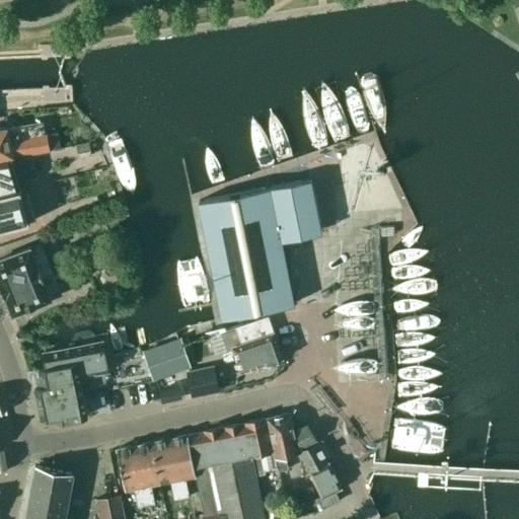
[(0,158),(49,150),(46,133),(44,134),(42,121),(6,128),(6,127),(0,128),(0,158)]
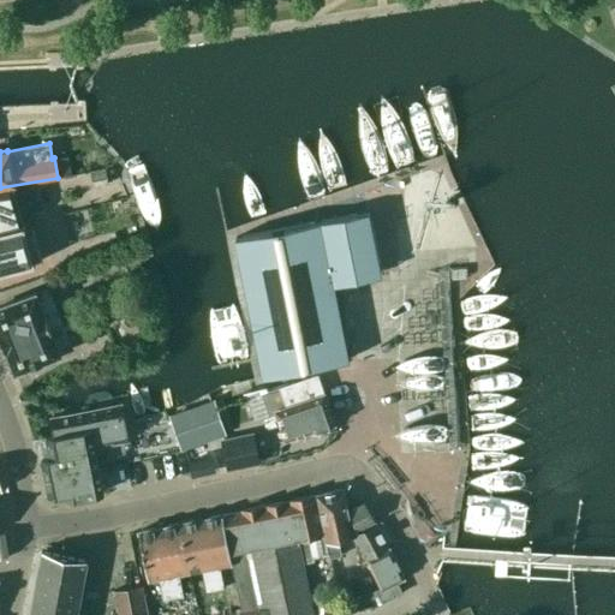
[(108,184),(105,168),(90,171),(94,186),(108,184)]
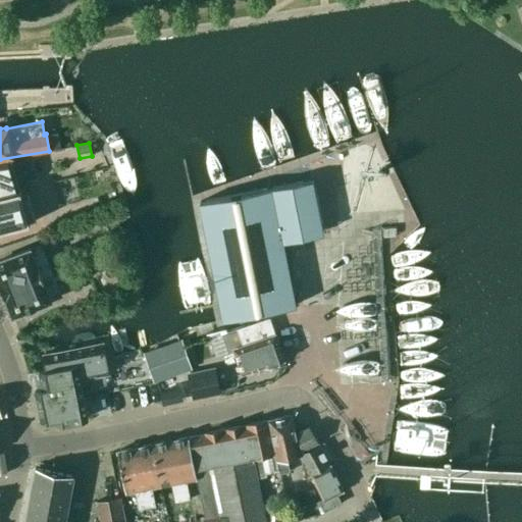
[(0,195),(19,190),(9,159),(0,160),(0,195)]
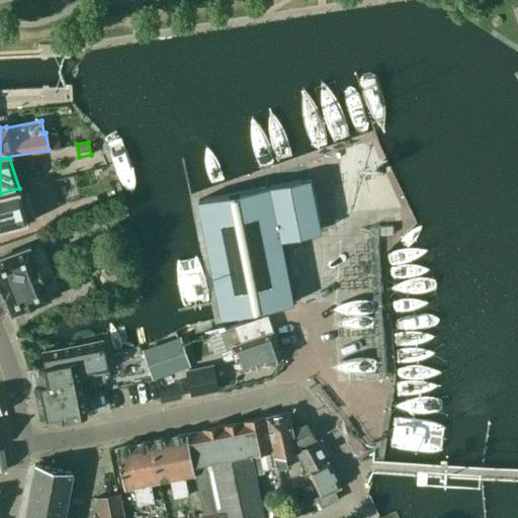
[(70,177),(74,187),(88,182),(85,172),(70,177)]
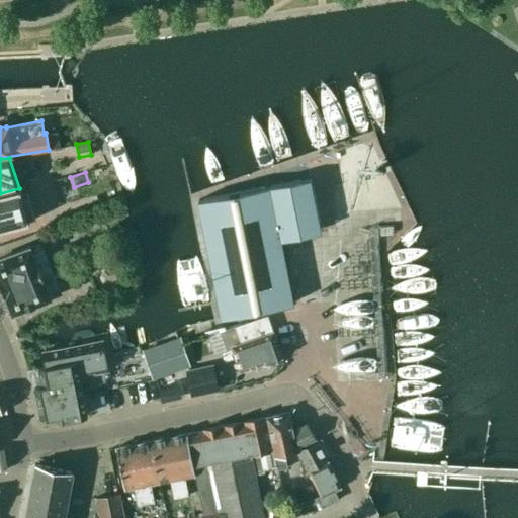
[(316,231),(305,178),(195,200),(222,317),(287,303),(275,239),(316,231)]
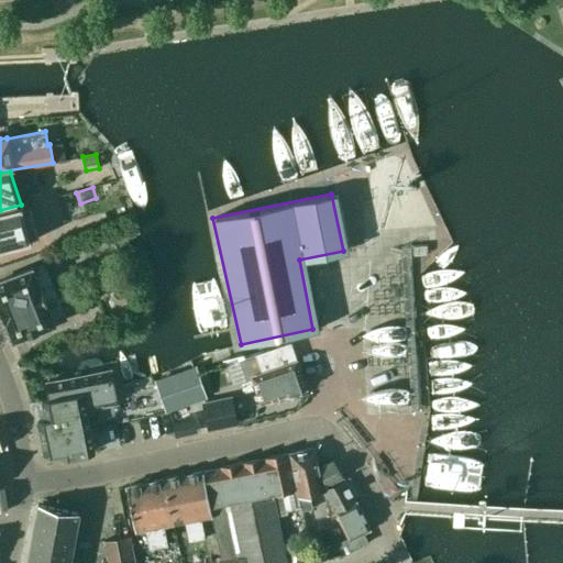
[(21,205),(0,210),(0,250),(32,241),(21,205)]
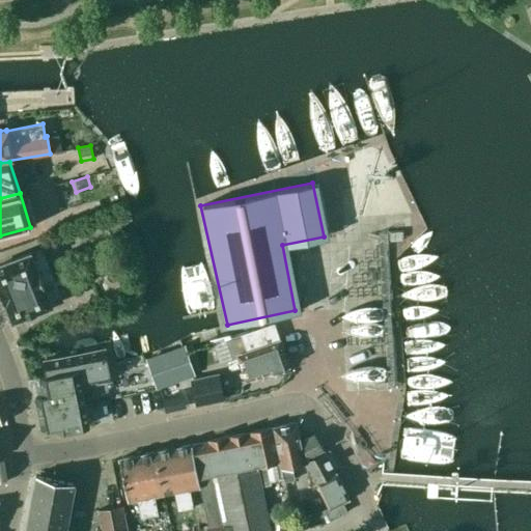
[(0,264),(0,296),(3,304),(4,304),(11,322),(51,306),(29,253),(0,264)]
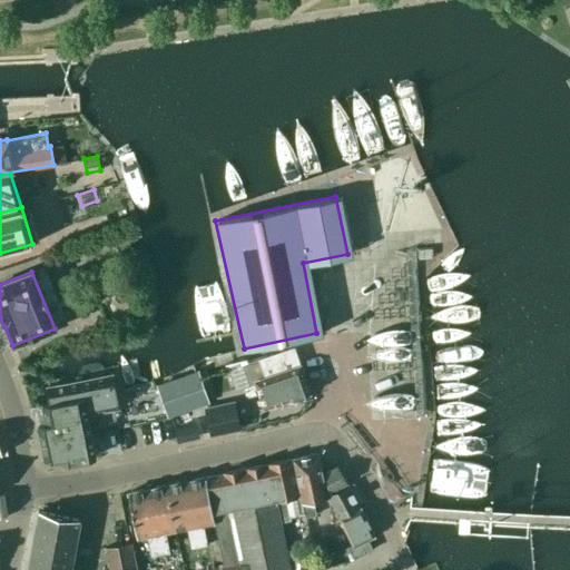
[(295,354),(294,346),(243,364),(248,382),(255,381),(264,408),(288,399),(290,400),(293,399),(297,401),(303,399),(305,394),(310,393),(300,364),(301,364),(297,353),(295,354)]
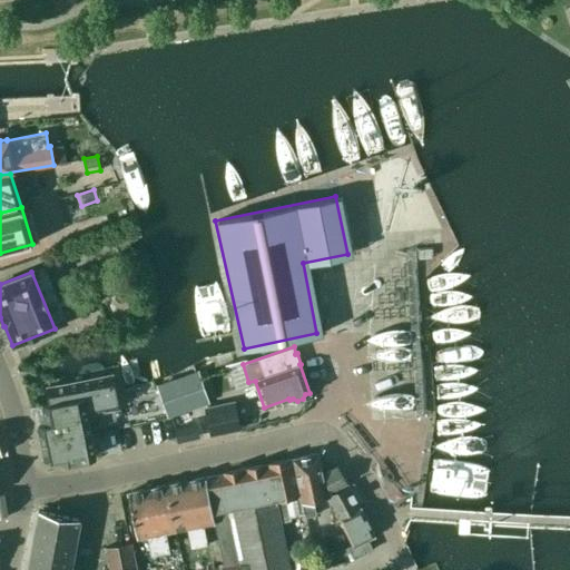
[(111,374),(46,387),(49,403),(29,408),(30,416),(35,415),(43,460),(55,458),(56,464),(95,457),(86,412),(97,410),(99,422),(115,419),(112,408),(118,406),(111,374)]
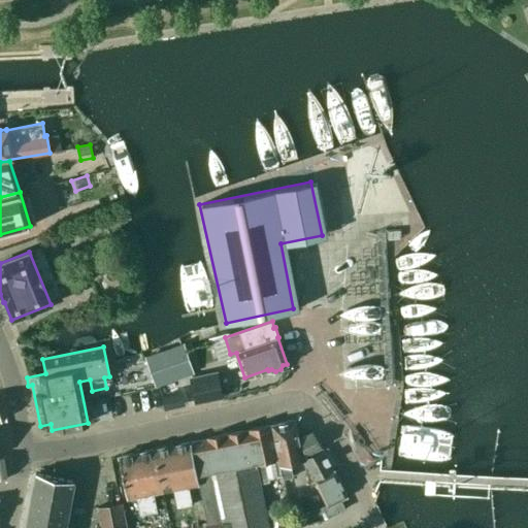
[(157,382),(190,370),(182,347),(149,358),(157,382)]
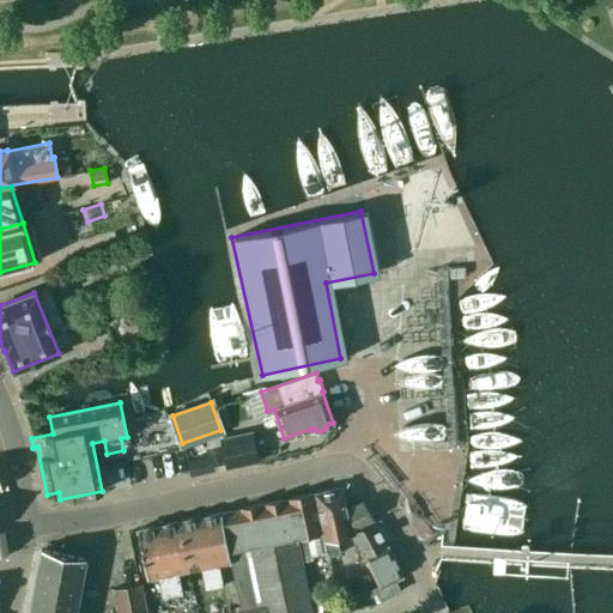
[(253,430),(219,437),(225,468),(259,462),(253,430)]
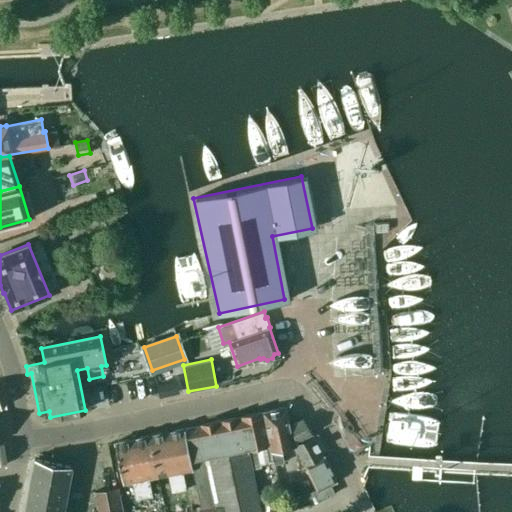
[(159,395),(178,391),(176,380),(157,384),(159,395)]
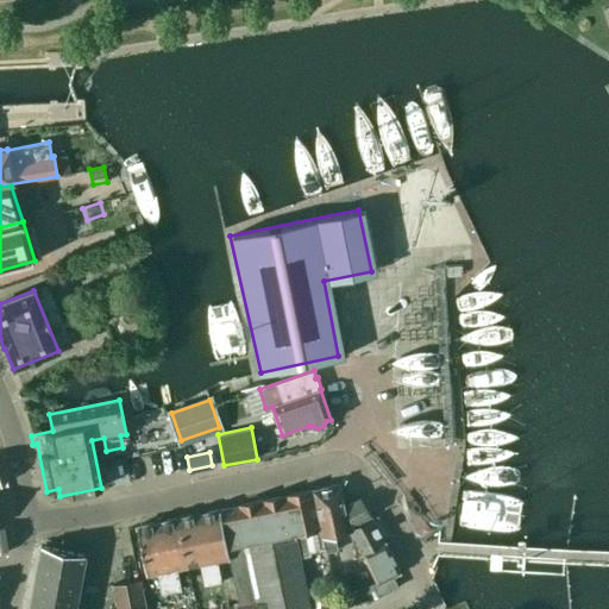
[(333,533),(349,529),(339,484),(313,489),(321,529),(320,529),(325,552),(337,550),(333,533)]
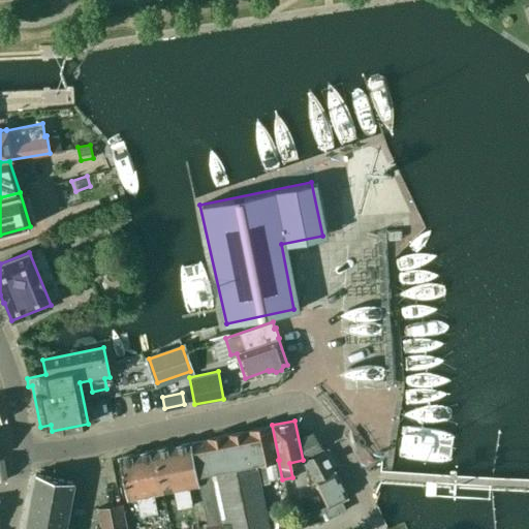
[(249,430),(249,431),(255,465),(259,484),(269,481),(268,477),(281,475),(279,466),(277,466),(269,426),(249,430)]
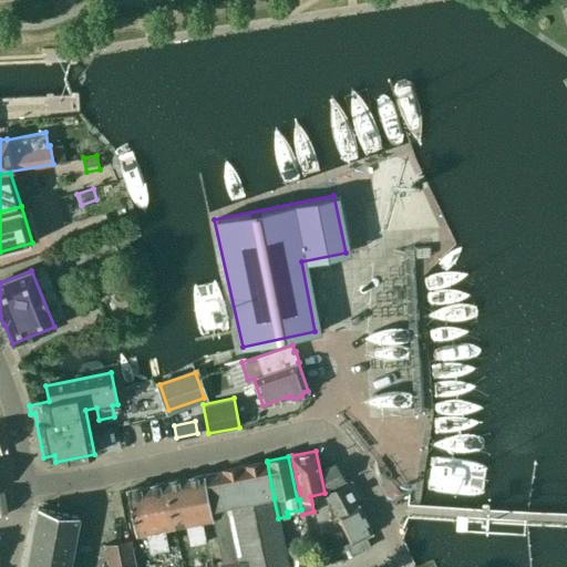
[(213,519),(222,562),(235,558),(236,560),(237,566),(288,566),(278,518),(276,508),(274,498),(267,462),(263,463),(263,462),(245,465),(223,471),(209,474),(216,507),(210,508),(213,519)]
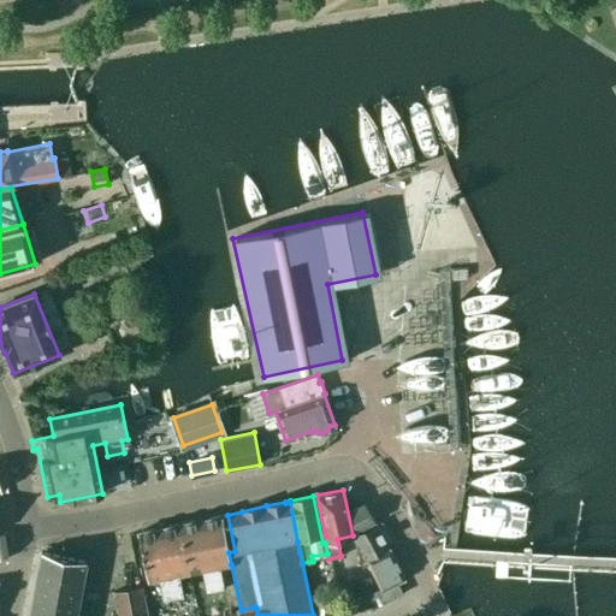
[(356,529),(374,520),(363,503),(351,509),(356,529)]
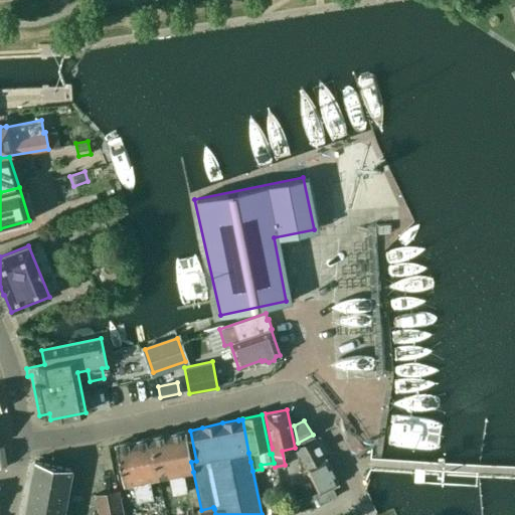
[(185,431),(168,434),(151,438),(159,479),(168,477),(171,495),(187,492),(184,474),(193,472),(191,462),(196,461),(190,431),(186,432),(185,431)]
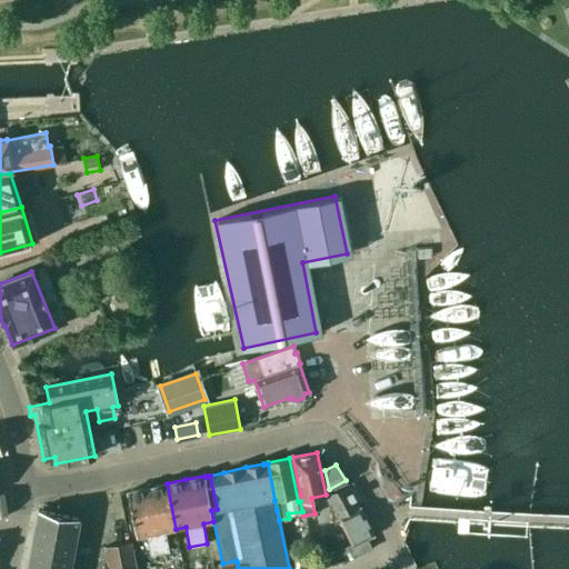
[(167,483),(147,487),(127,491),(136,537),(147,535),(151,553),(168,550),(165,531),(176,529),(167,483)]
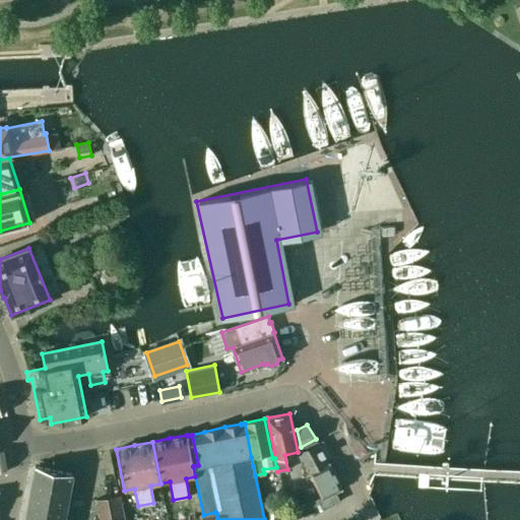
[(309,471),(328,461),(318,442),(302,451),(303,455),(301,456),(309,471)]
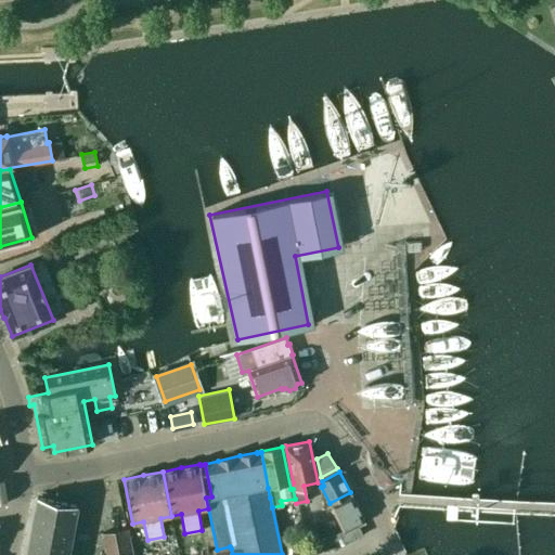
[(357,524),(363,520),(350,493),(330,503),(343,530),(333,534),(335,539),(340,537),(344,543),(362,534),(357,524)]
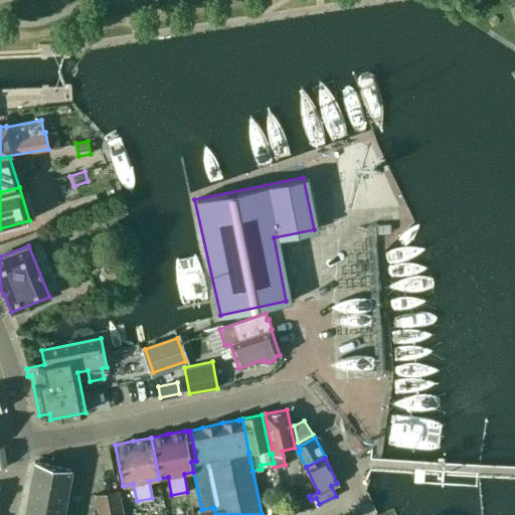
[(63,514),(72,468),(34,461),(24,514),(63,514)]
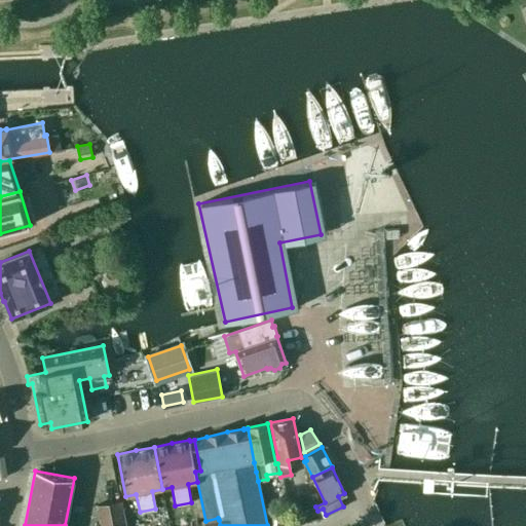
[(320,504),(316,492),(300,494),(303,509),(315,506),(320,504)]
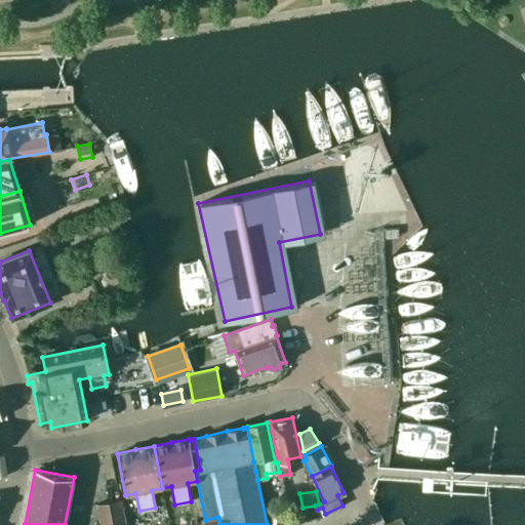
[(126,524),(121,498),(96,503),(99,524),(126,524)]
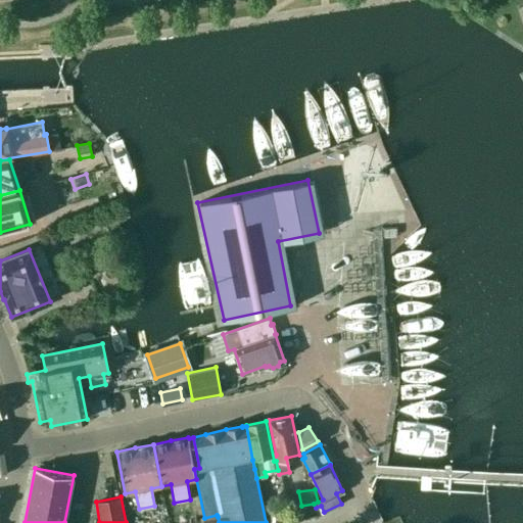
[(282,522),(279,509),(266,511),(268,522),(282,522)]
